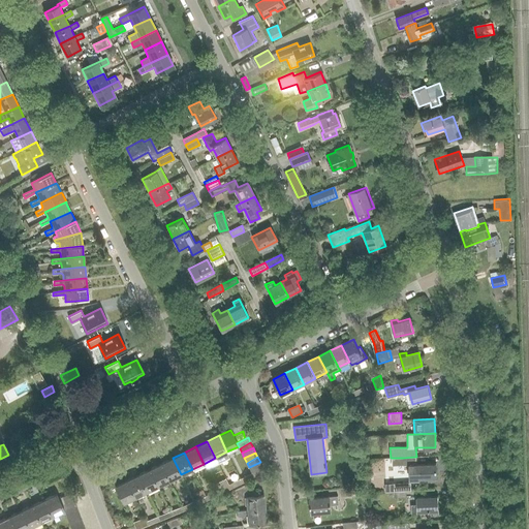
[(391,458),(390,458),(390,465),(409,464),(409,479),(419,479),(419,477),(436,476),(436,463),(415,464),(414,457),(403,458),(391,458)]
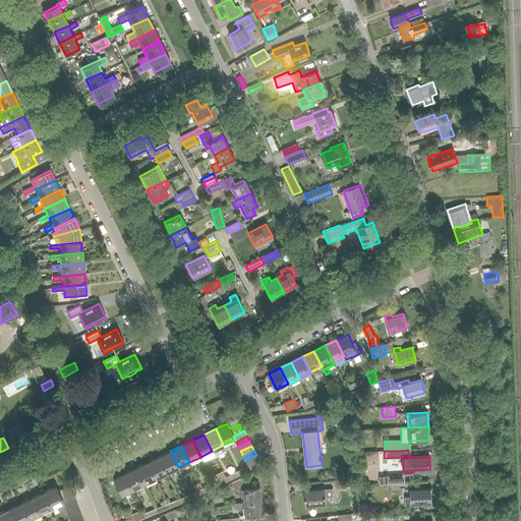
[(170,451),(158,457),(166,473),(178,467),(170,451)]
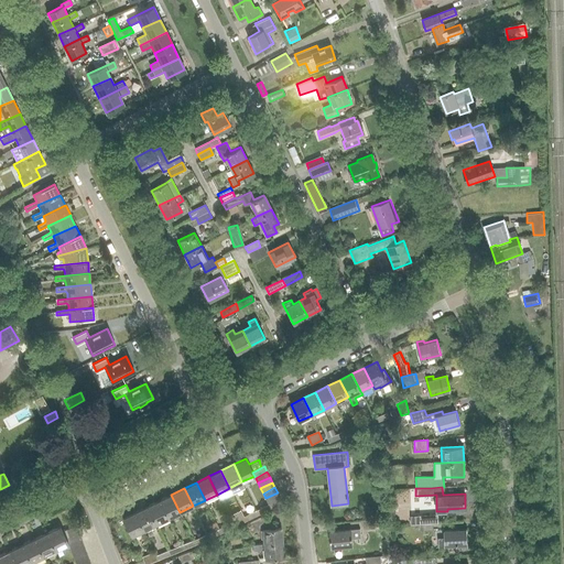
[(280,498),(278,492),(266,498),(268,503),(280,498)]
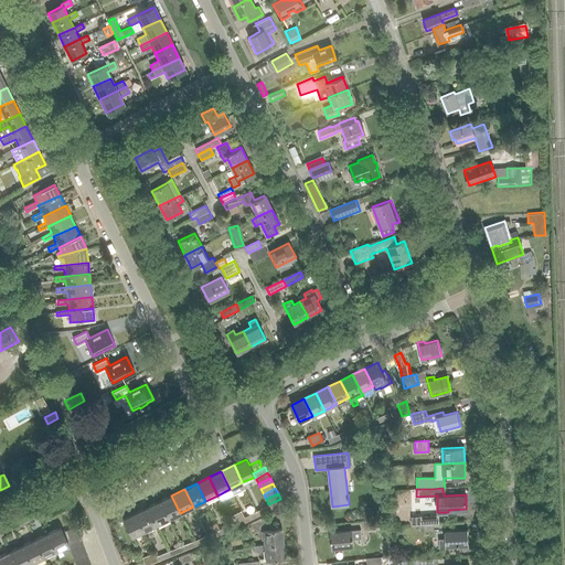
[(171,496),(159,501),(168,519),(180,513),(171,496)]
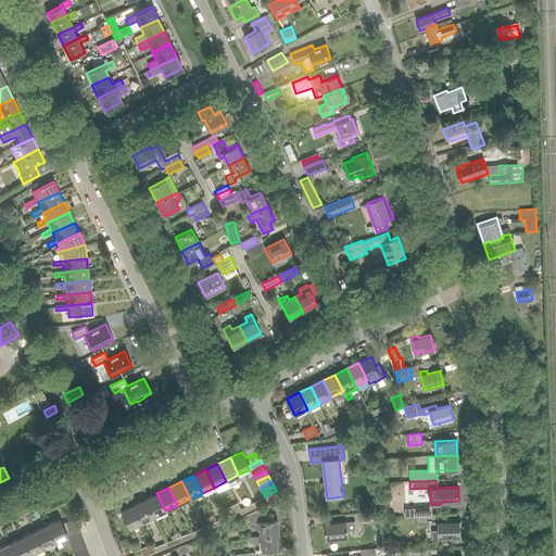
[(264,496),(266,501),(278,495),(276,491),(264,496)]
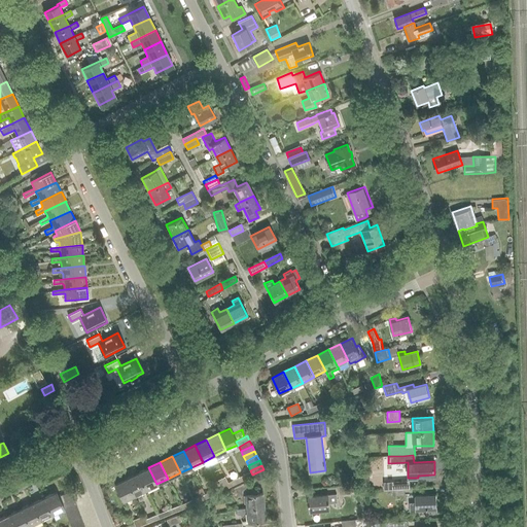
[(148,467),(137,473),(145,490),(156,484),(148,467)]
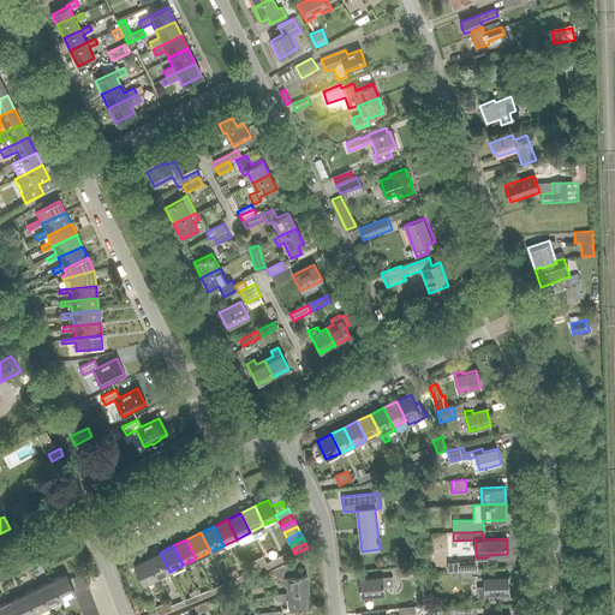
[(160,553),(147,559),(156,578),(169,572),(160,553)]
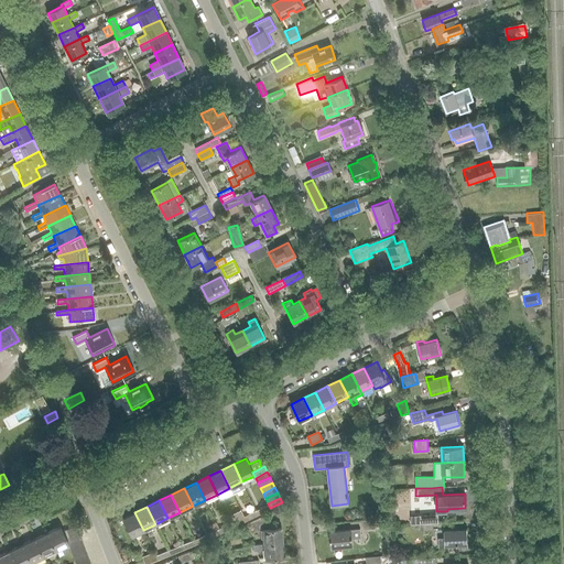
[(131,537),(143,530),(134,512),(122,518),(131,537)]
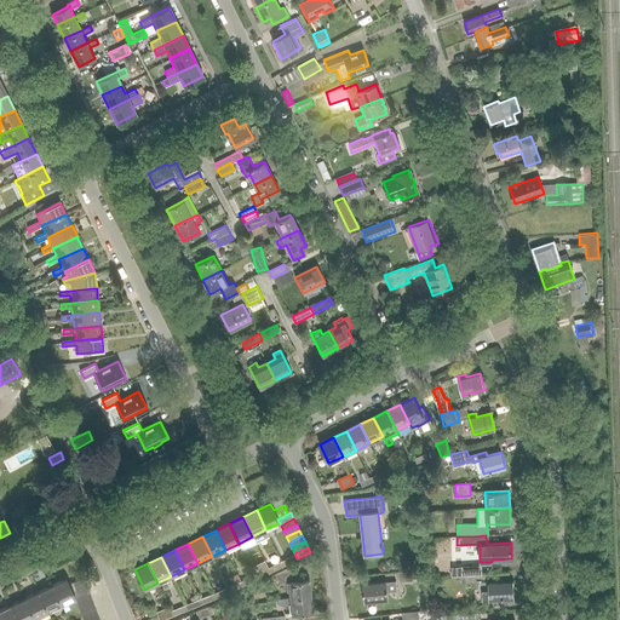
[(481,566),(457,567),(458,575),(482,574),(481,566)]
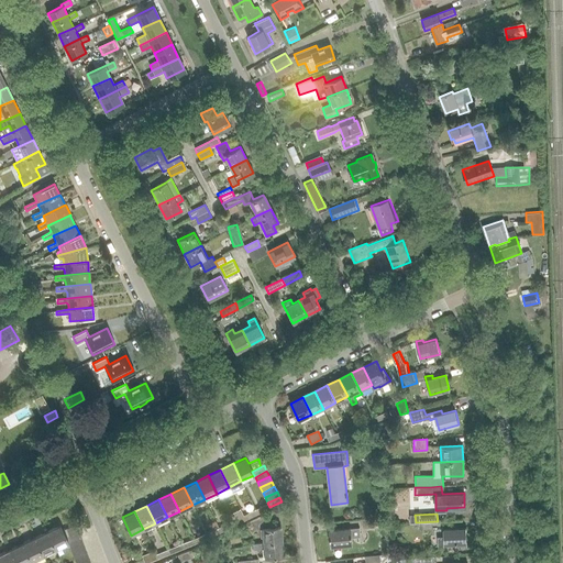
[(261,529),(263,542),(283,541),(280,526),(269,527),(264,515),(250,521),(253,530),(261,529)]
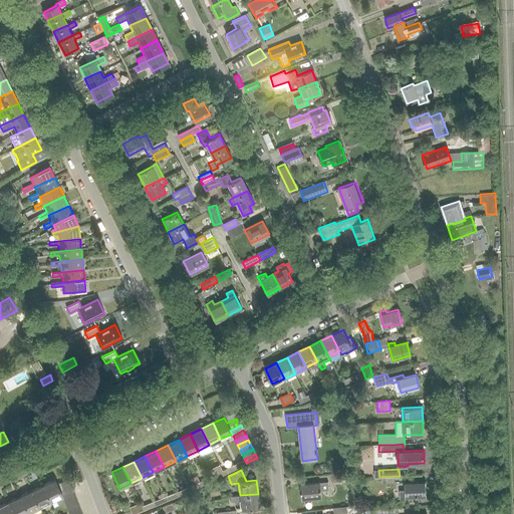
[(329,474),(330,483),(343,482),(342,473),(329,474)]
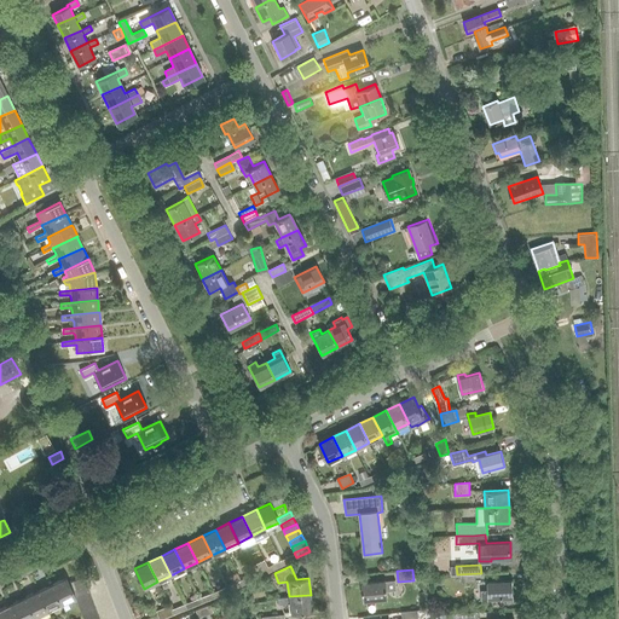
[(254,574),(241,580),(243,585),(256,578),(254,574)]
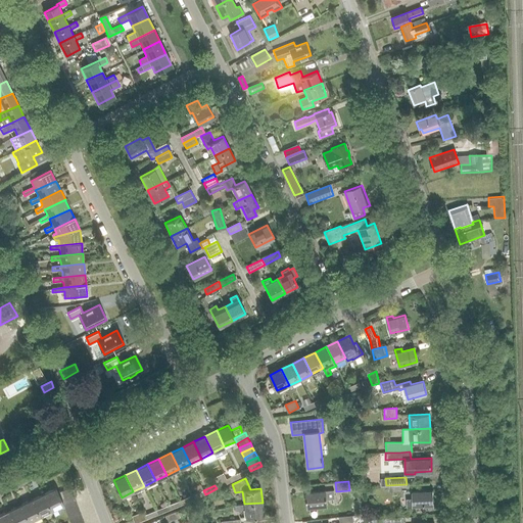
[(402,485),(392,486),(392,493),(402,493),(402,485)]
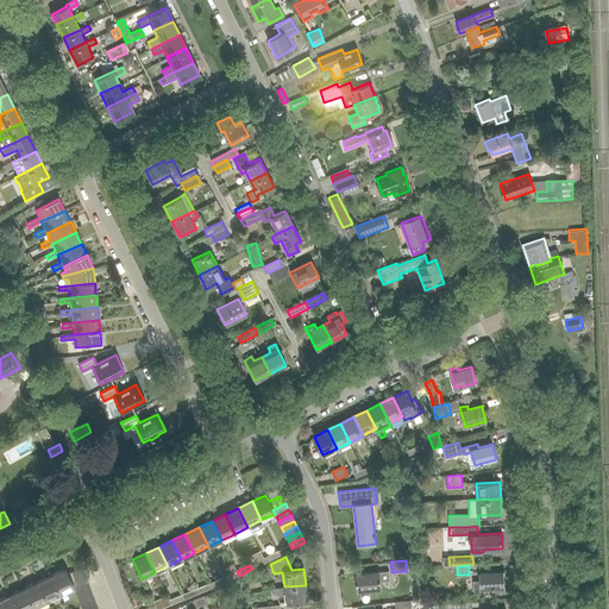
[(64,602),(70,600),(67,591),(74,588),(64,569),(51,575),(61,595),(64,602)]
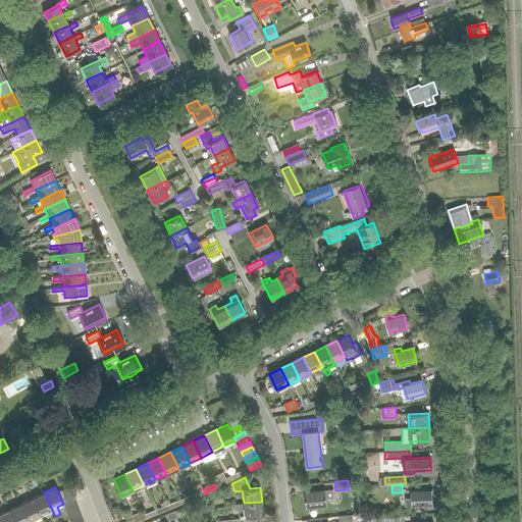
[(205,493),(203,489),(192,496),(194,499),(205,493)]
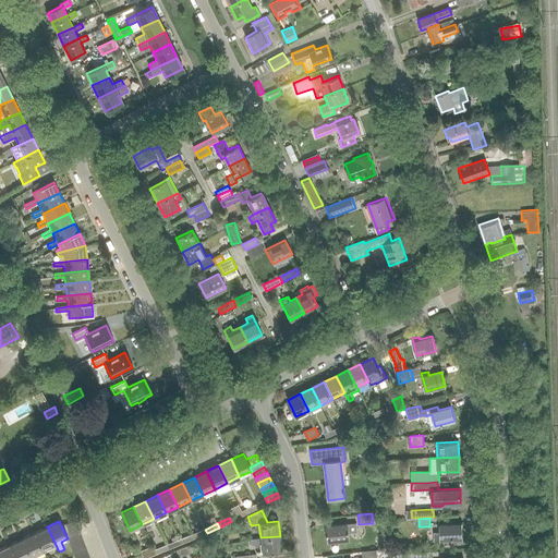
[(348,525),(348,523),(327,525),(328,541),(349,538),(349,534),(358,533),(356,524),(348,525)]
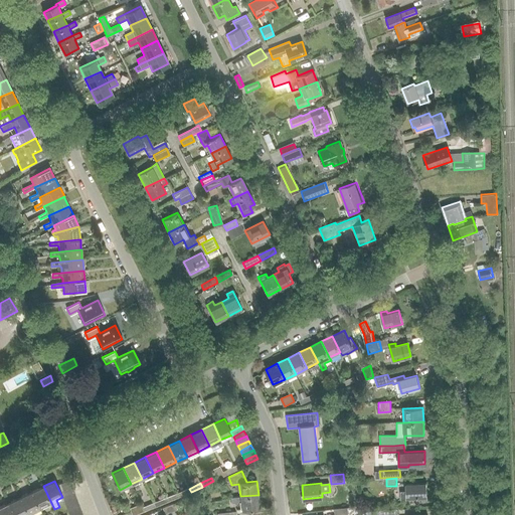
[(406,491),(400,492),(401,500),(406,499),(406,498),(426,497),(426,483),(405,484),(406,491)]
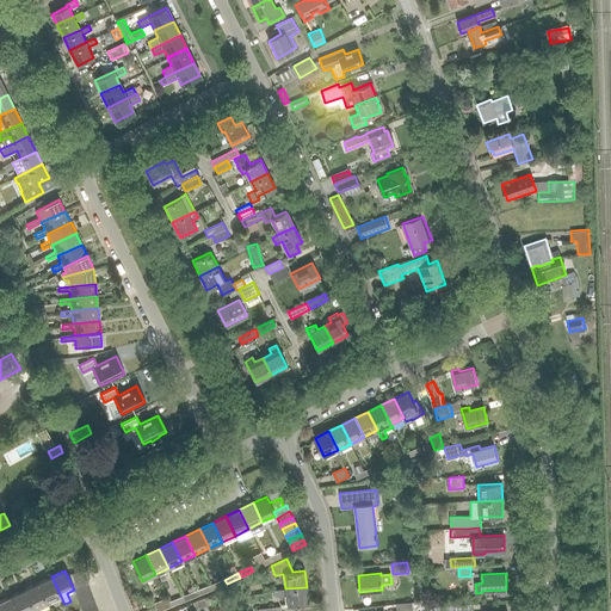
[(51,576),(38,584),(48,603),(61,597),(51,576)]
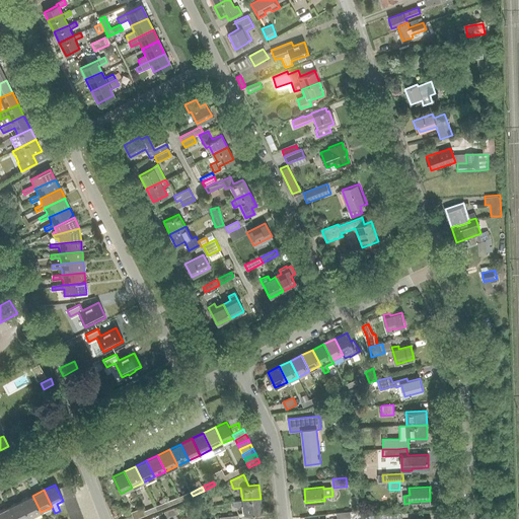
[(61,495),(63,500),(74,495),(72,490),(61,495)]
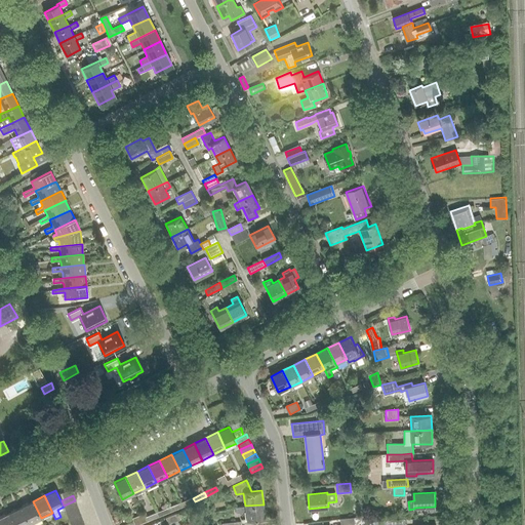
[(195,501),(193,498),(182,502),(183,507),(195,501)]
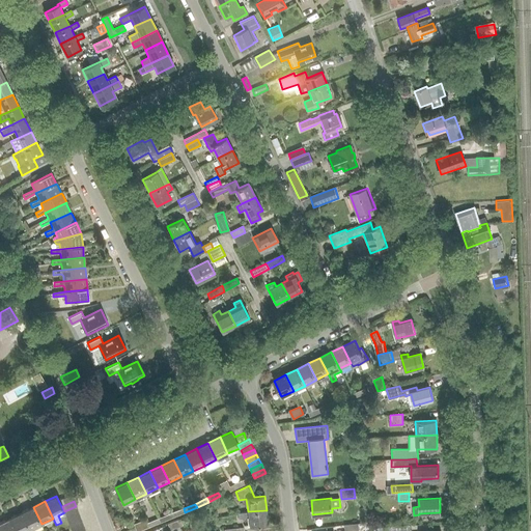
[(78,511),(76,506),(64,511),(66,515),(78,511)]
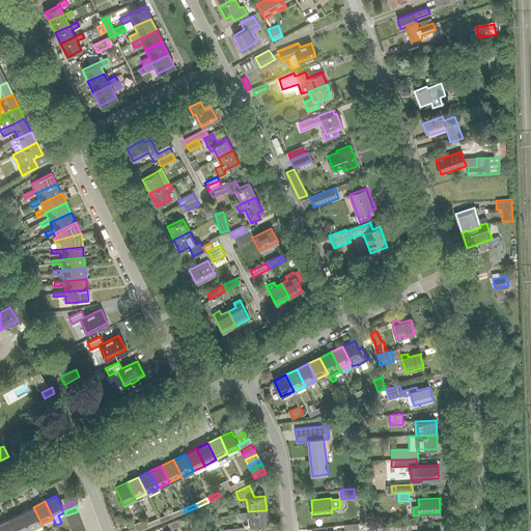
[(29,530),(42,524),(33,507),(22,512),(29,530)]
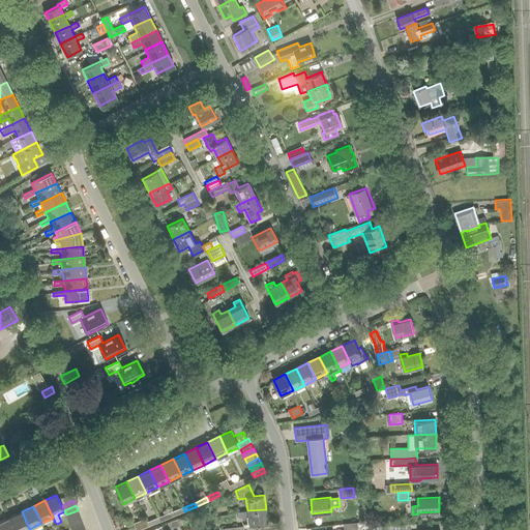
[(266,509),(247,510),(238,511),(238,518),(247,517),(248,525),(267,523),(266,509)]
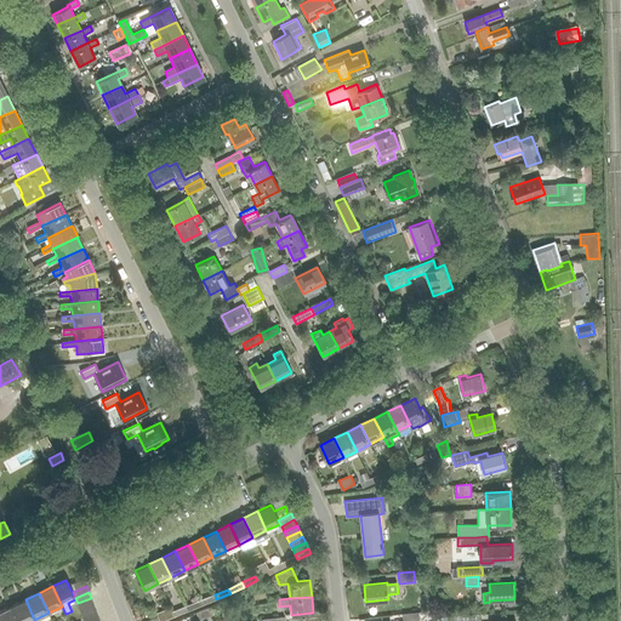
[(93,604),(91,598),(78,603),(80,610),(93,604)]
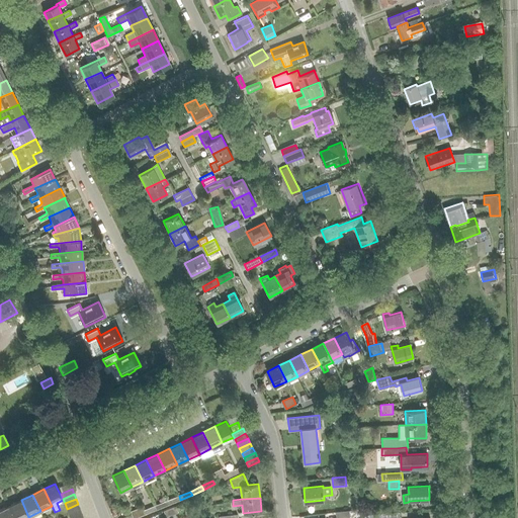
[(21,500),(9,506),(15,517),(25,517),(28,517),(21,500)]
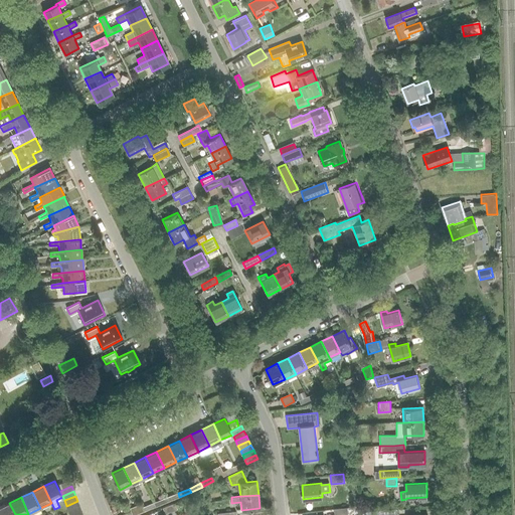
[(166,498),(155,502),(157,506),(168,502),(166,498)]
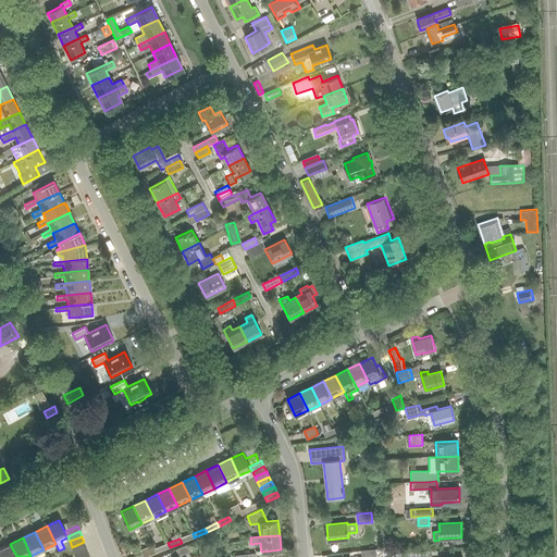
[(72,547),(74,552),(86,547),(84,542),(72,547)]
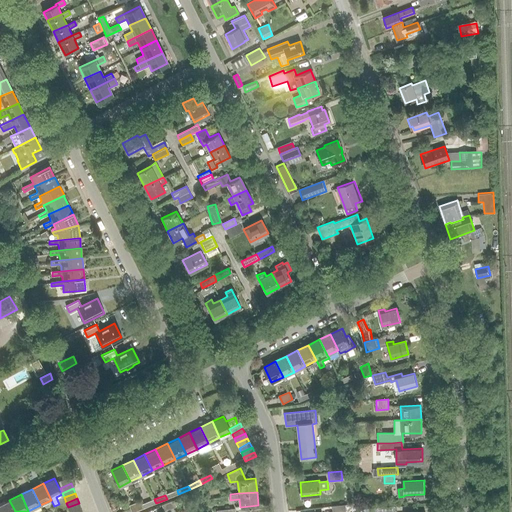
[(145,503),(144,500),(141,502),(144,508),(155,503),(153,499),(145,503)]
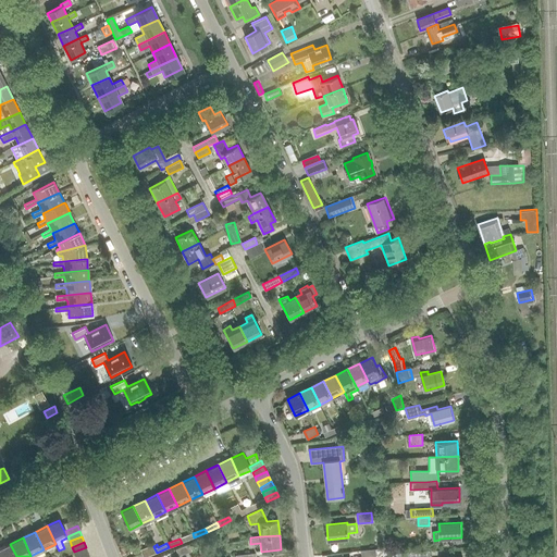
[(16,556),(10,544),(0,548),(0,553),(1,556),(16,556)]
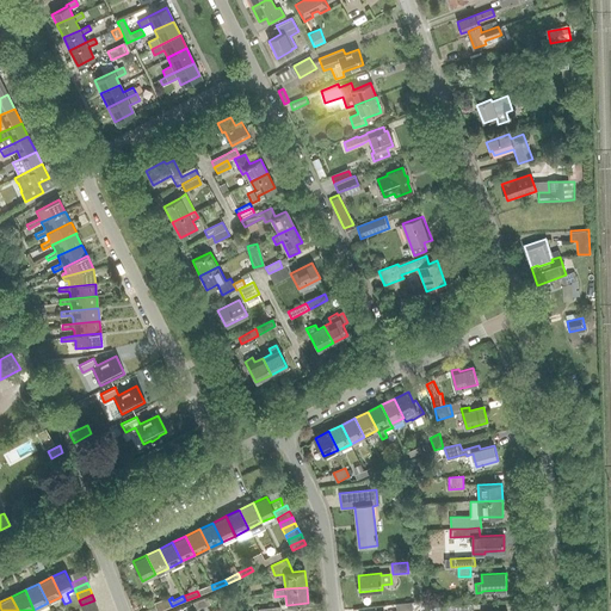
[(160,610),(172,606),(168,599),(167,597),(154,603),(156,610),(160,610)]
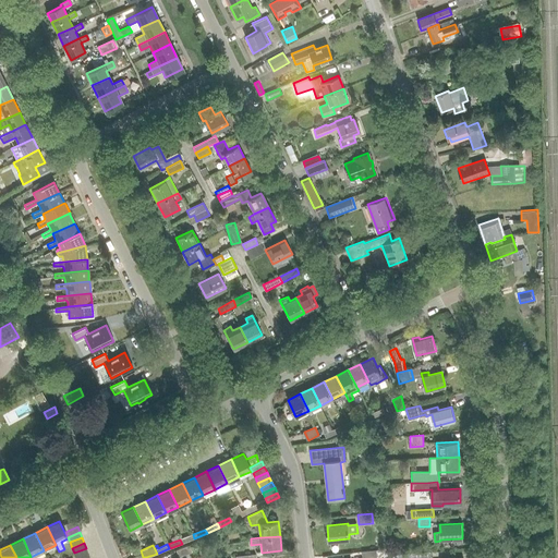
[(190,546),(177,552),(179,557),(192,553),(190,546)]
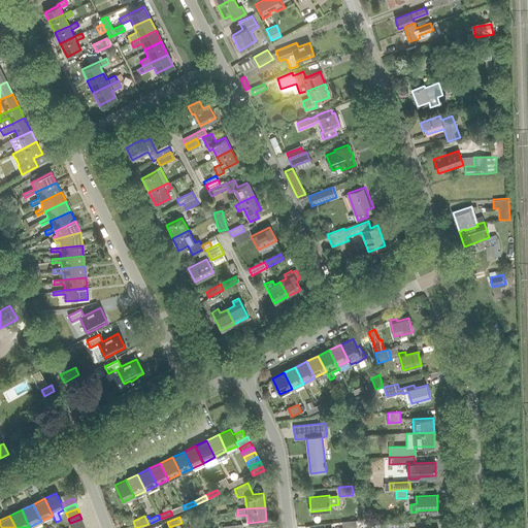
[(84,524),(81,519),(70,523),(71,527),(84,524)]
